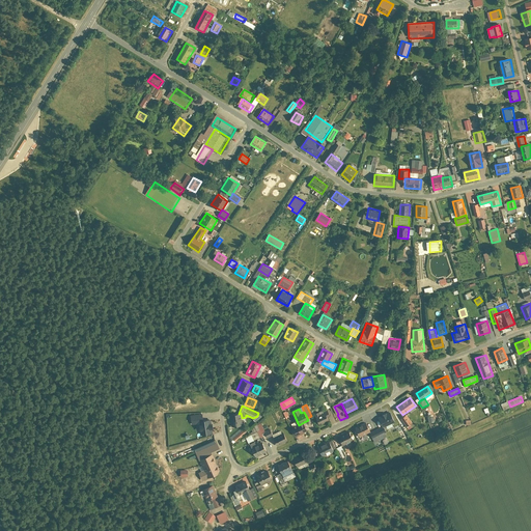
[(383,426),(383,427),(395,422),(390,412),(379,417),(383,426)]
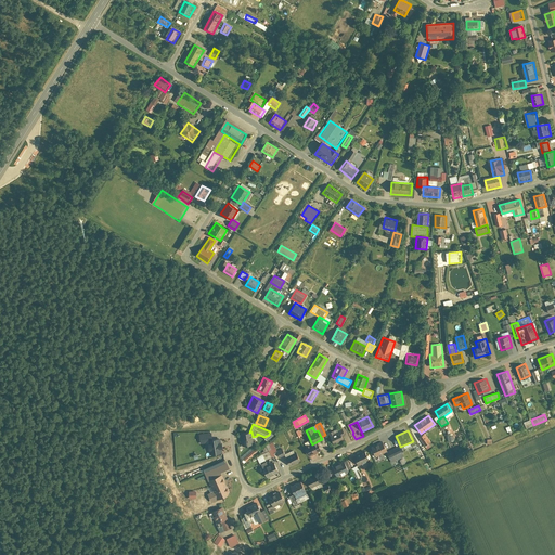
[(249,433),(240,434),(242,447),(254,444),(253,437),(252,431),(249,433)]
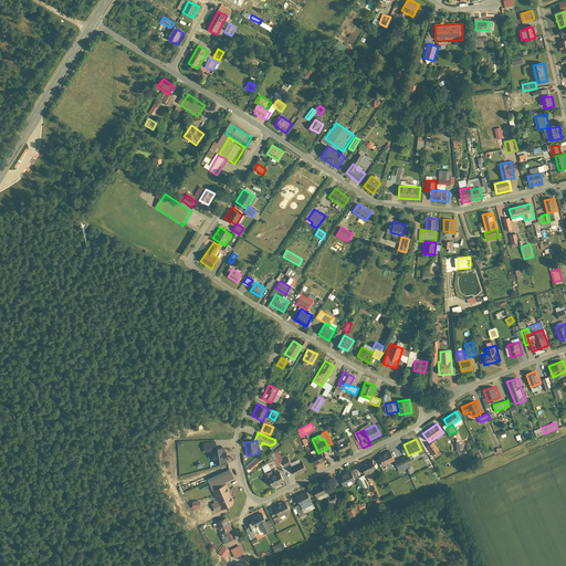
[(336,444),(341,453),(349,449),(345,440),(336,444)]
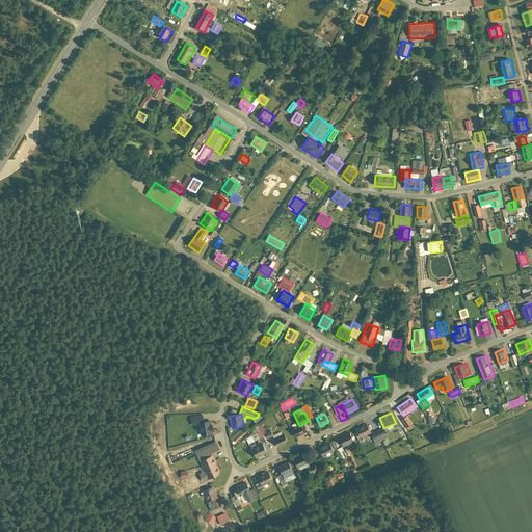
[(407,427),(414,423),(407,416),(402,420),(407,427)]
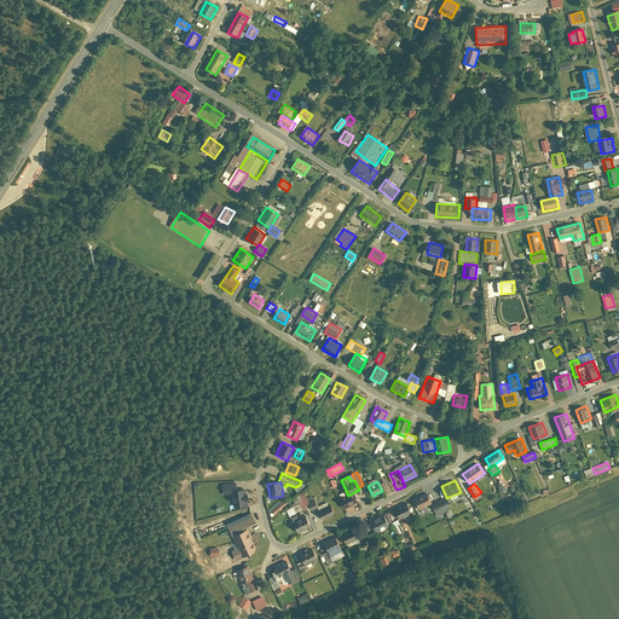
[(235,508),(249,505),(247,490),(233,492),(235,508)]
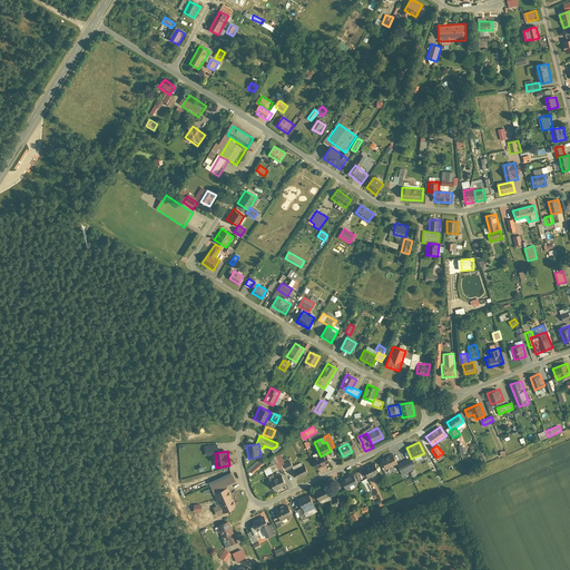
[(381,459),(385,470),(397,464),(399,463),(394,452),(381,459)]
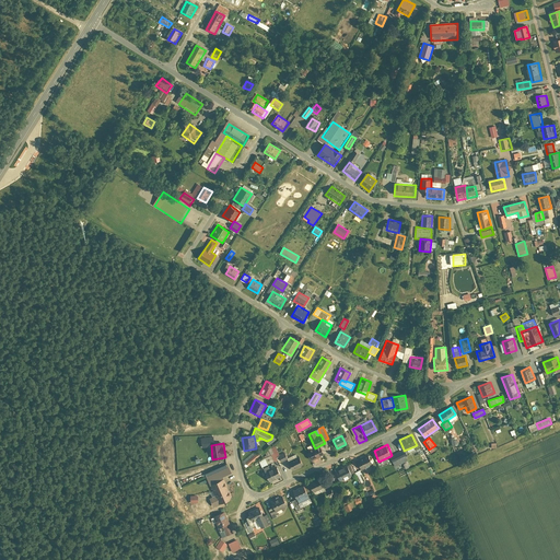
[(308,452),(313,461),(325,454),(321,445),(315,448),(308,452)]
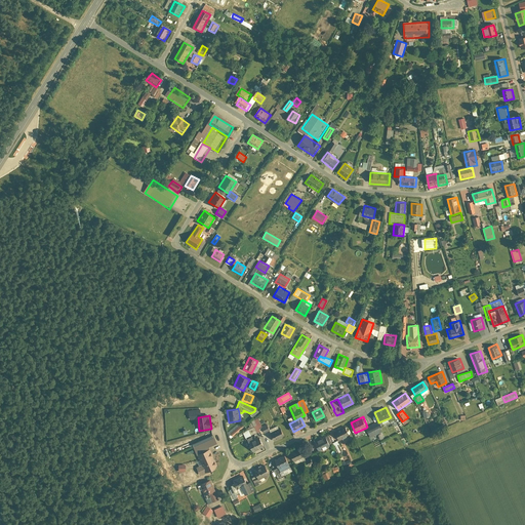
[(372,425),(377,435),(384,432),(378,422),(378,421),(372,425)]
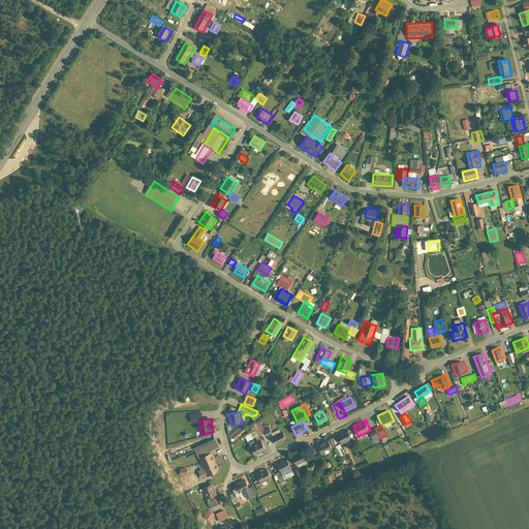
[(232,437),(236,440),(247,429),(245,427),(232,437)]
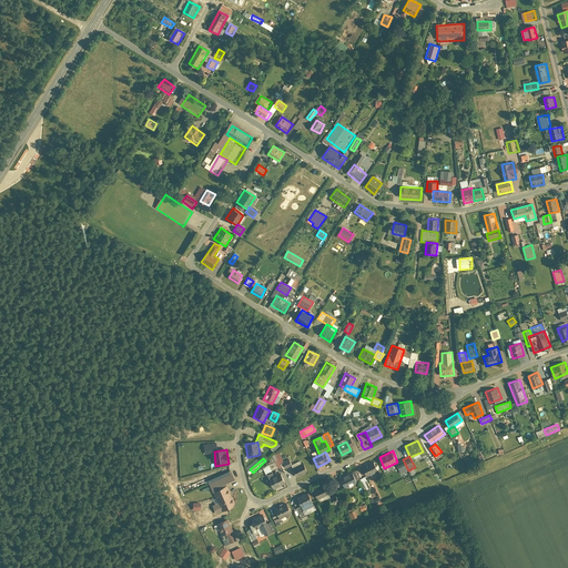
[(263,467),(265,473),(282,466),(279,459),(263,467)]
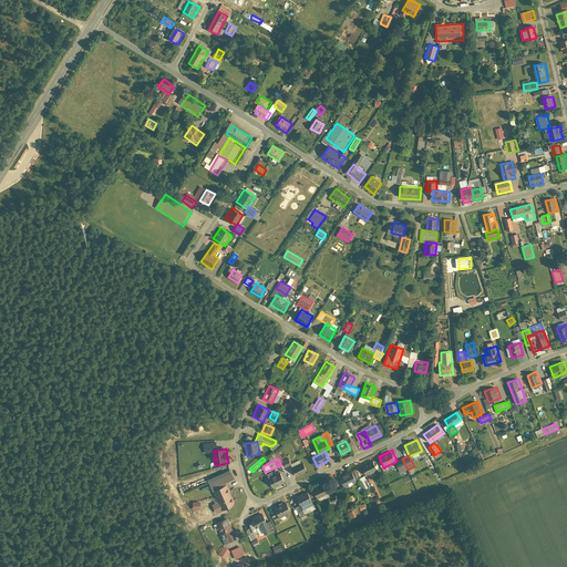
[(282,462),(286,467),(291,464),(289,459),(282,462)]
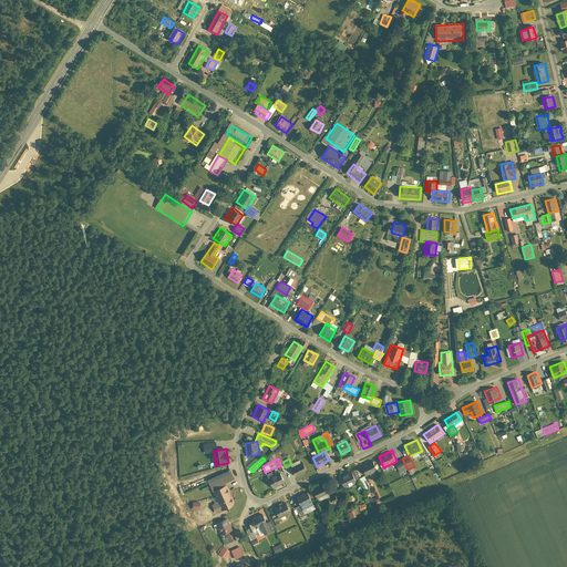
[(361,465),(367,475),(379,470),(373,459),(361,465)]
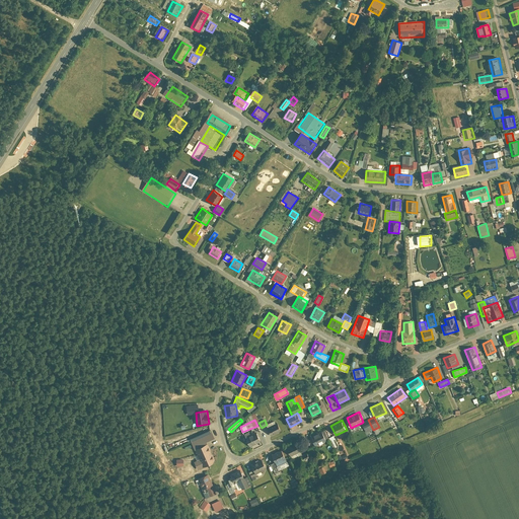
[(363,422),(362,423),(367,433),(373,430),(368,420),(363,422)]
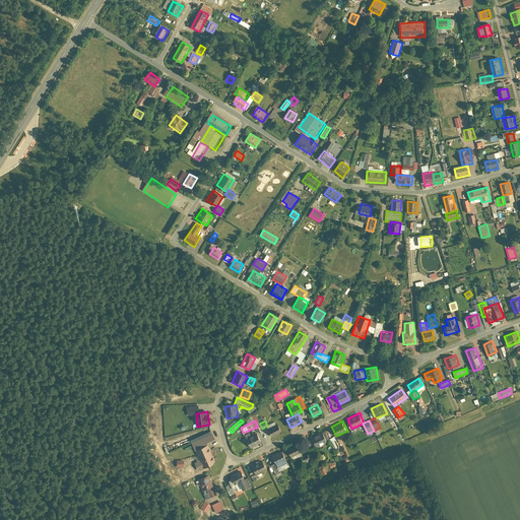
[(267,429),(272,437),(281,432),(277,424),(267,429)]
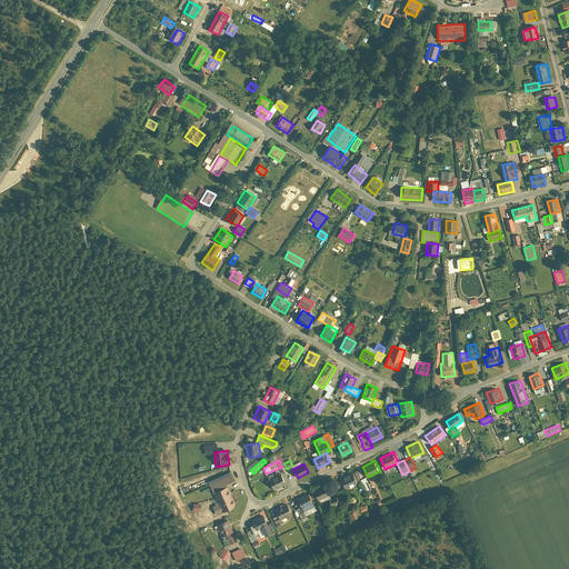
[(213,507),(217,516),(235,509),(236,503),(227,485),(236,481),(231,471),(209,482),(213,495),(215,493),(219,505),(213,507)]
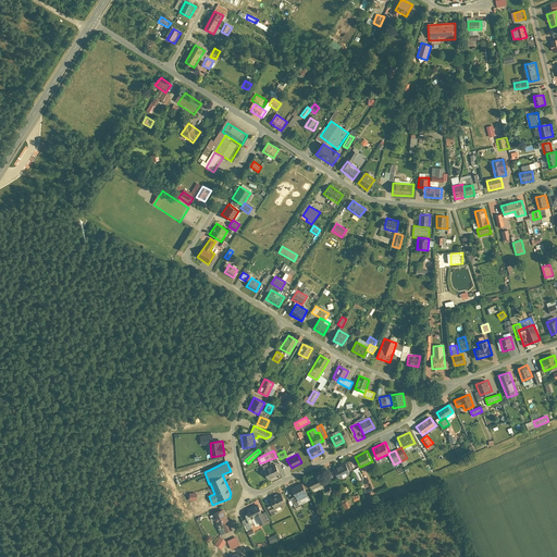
[(333,467),(338,478),(350,472),(345,461),(333,467)]
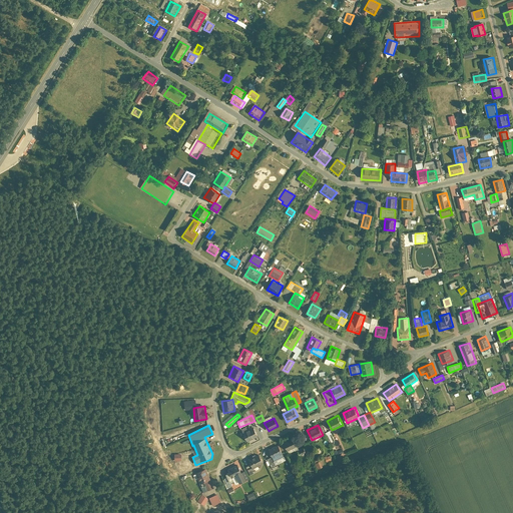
[(242,432),(247,442),(258,437),(253,426),(242,432)]
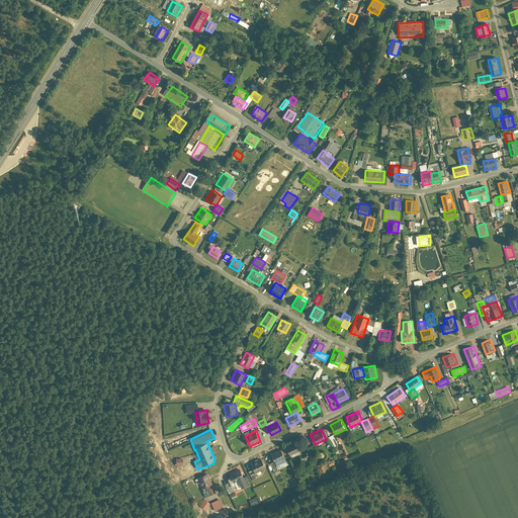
[(338,445),(333,434),(329,437),(334,447),(338,445)]
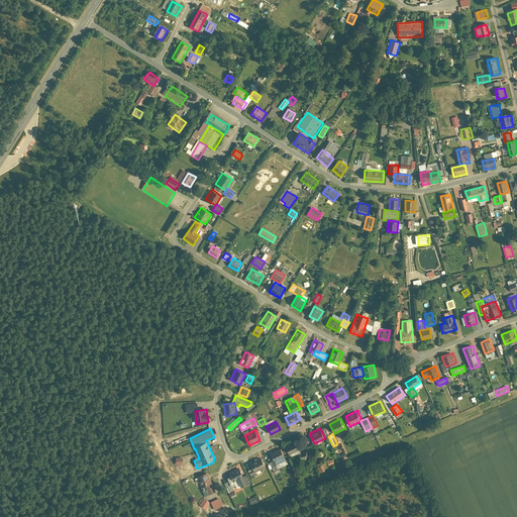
[(286,445),(291,456),(301,452),(296,441),(286,445)]
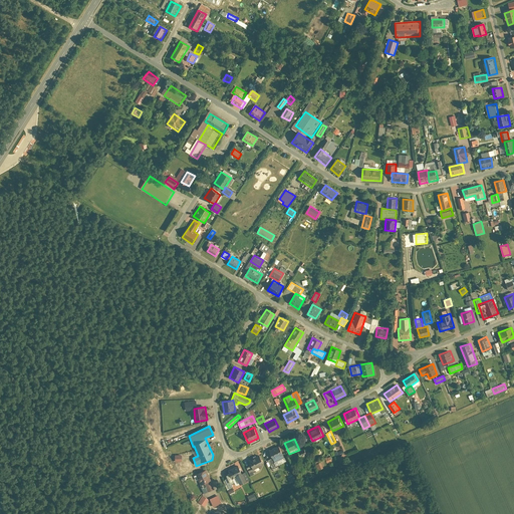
[(279,446),(269,450),(273,458),(274,462),(284,457),(279,446)]
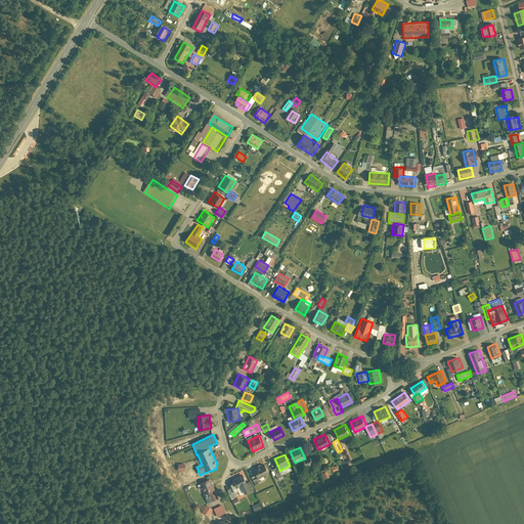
[(256,473),(259,478),(269,473),(264,464),(254,469),(256,473)]
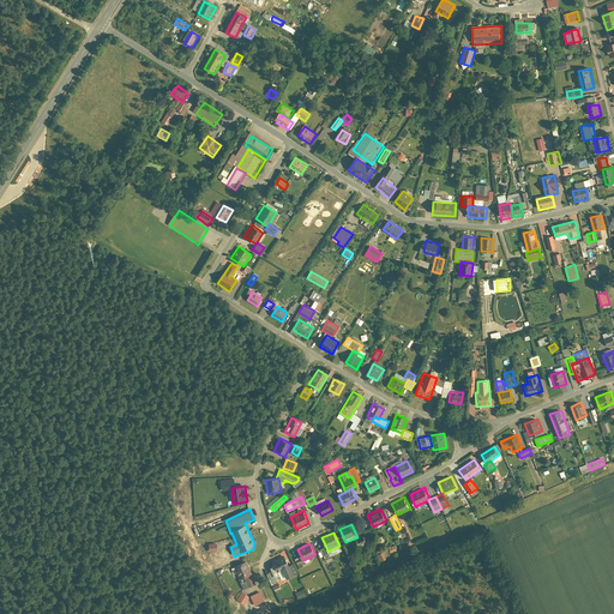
[(327,552),(326,547),(320,549),(326,560),(331,558),(327,552)]
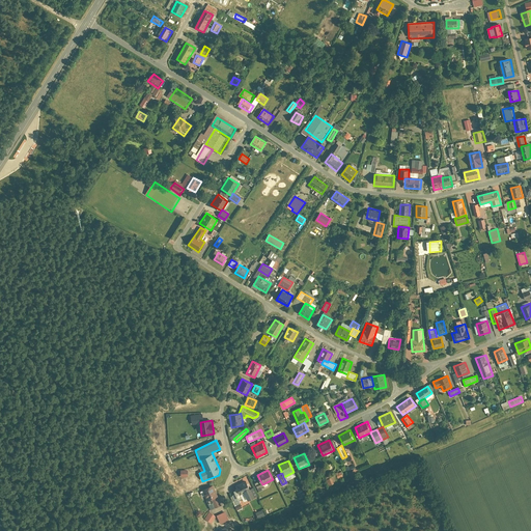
[(247,500),(257,495),(253,486),(249,488),(245,481),(234,486),(239,495),(244,493),(247,500)]
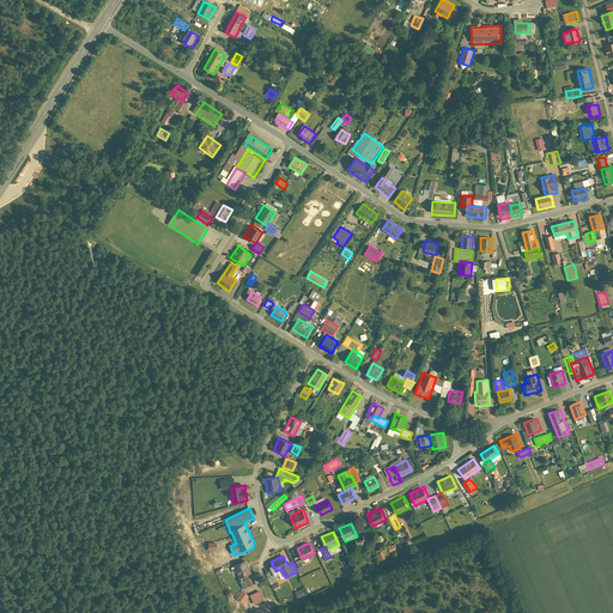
[(252,572),(246,560),(231,566),(237,578),(244,575),(252,572)]
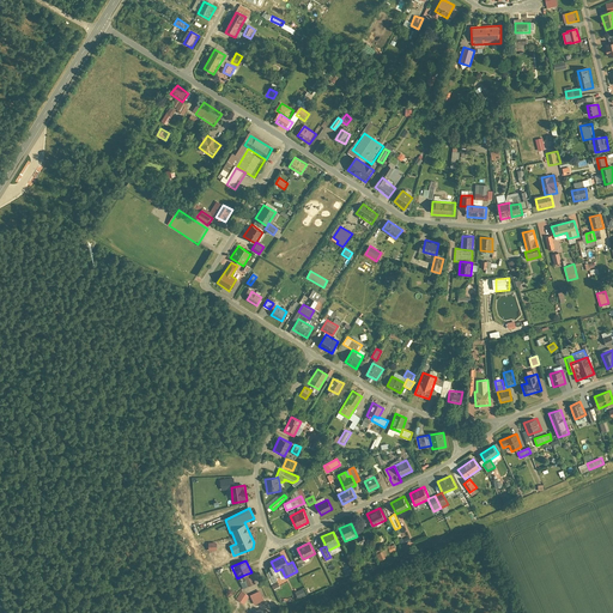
[(252,572),(244,575),(249,587),(256,583),(252,572)]
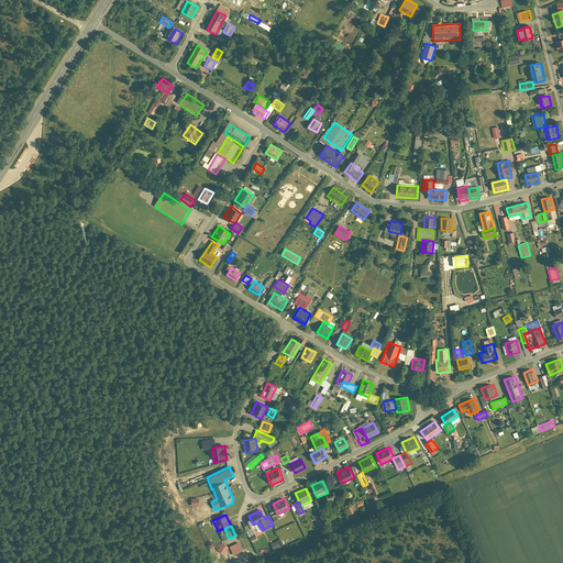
[(271,543),(274,550),(282,547),(278,540),(271,543)]
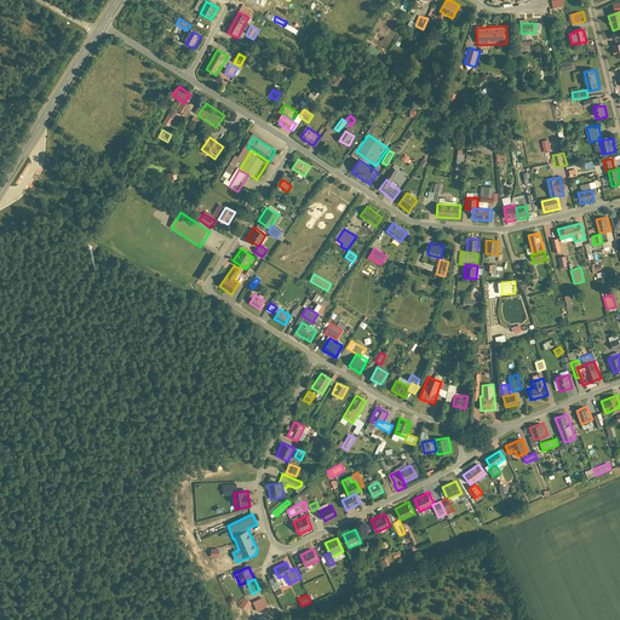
[(253,602),(257,612),(268,607),(264,597),(253,602)]
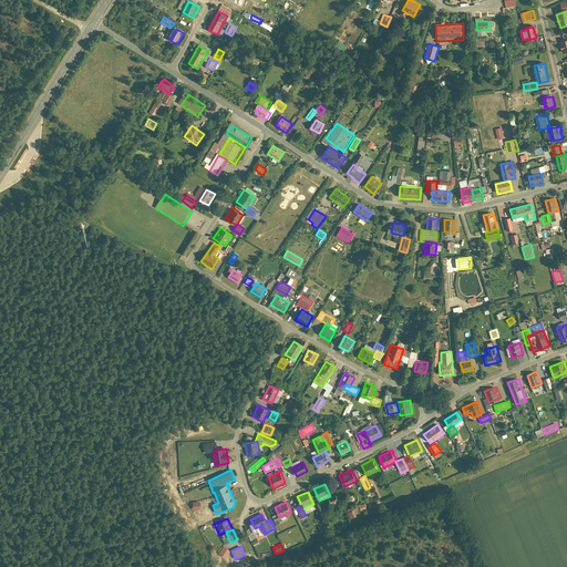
[(226,559),(230,552),(223,547),(219,555),(226,559)]
